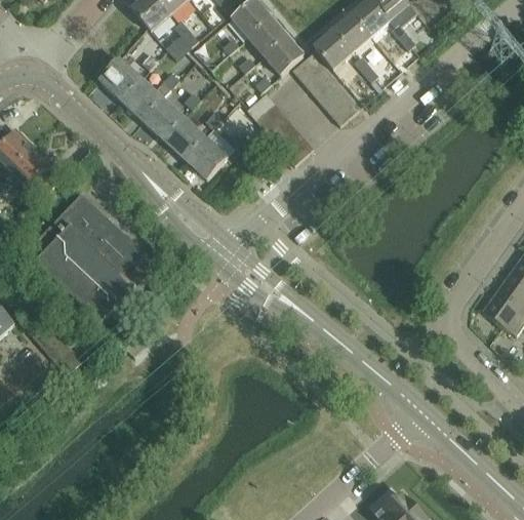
[(170,15),(156,0),(144,0),(131,11),(151,33),(170,15)]
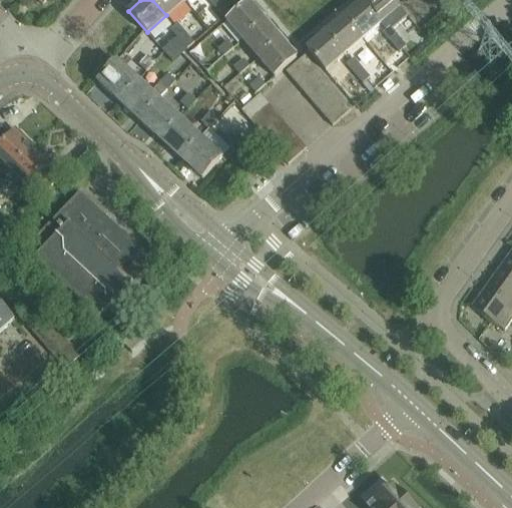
[(184,0),(152,0),(166,15),(184,0)]
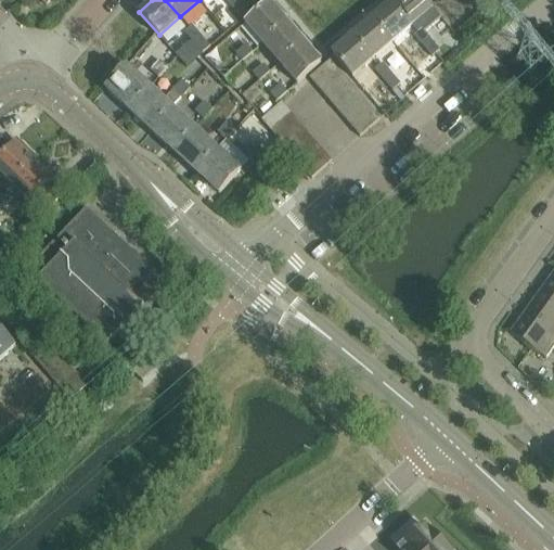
[(240,0),(232,7),(242,16),(249,10),(242,0),(240,0)]
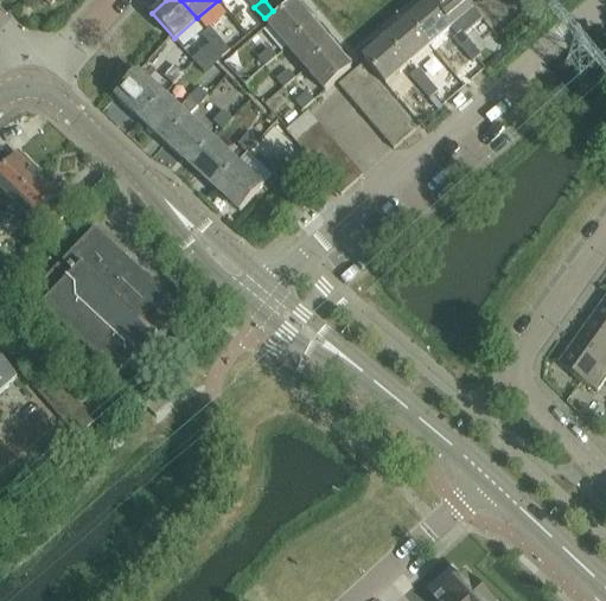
[(313,23),(293,0),(268,23),(287,44),(313,23)]
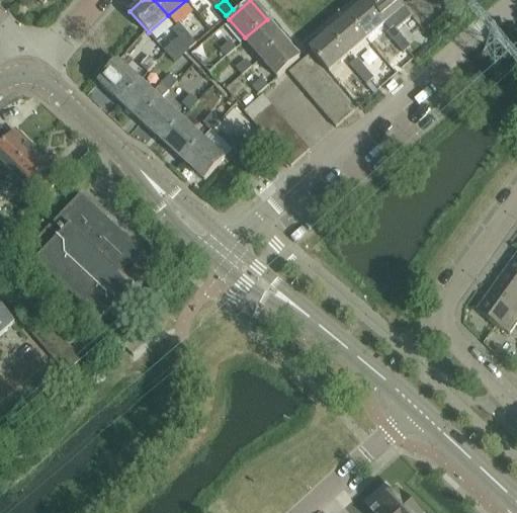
[(384,21),(366,0),(364,0),(347,15),(365,36),(384,21)]
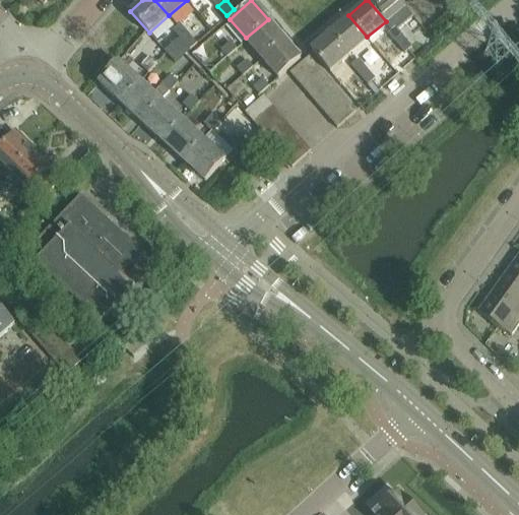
[(404,5),(400,0),(368,0),(386,21),(404,5)]
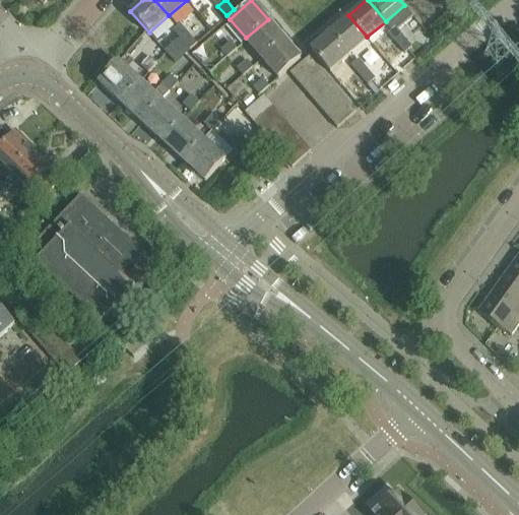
[(367,37),(348,15),(330,30),(348,53),(367,37)]
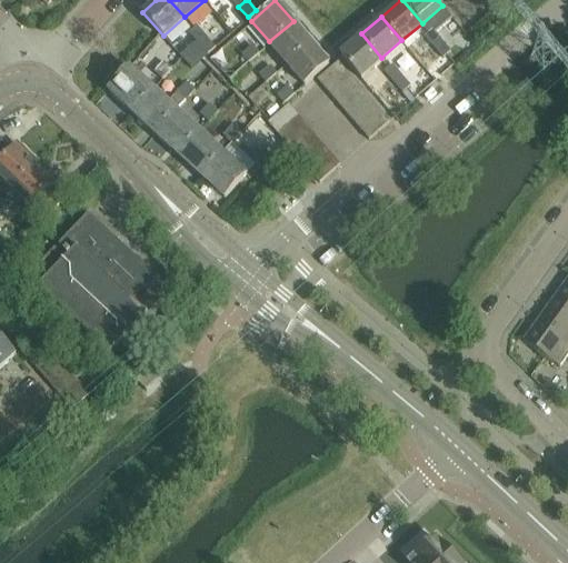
[(310,41),(294,21),(269,41),(287,61),(310,41)]
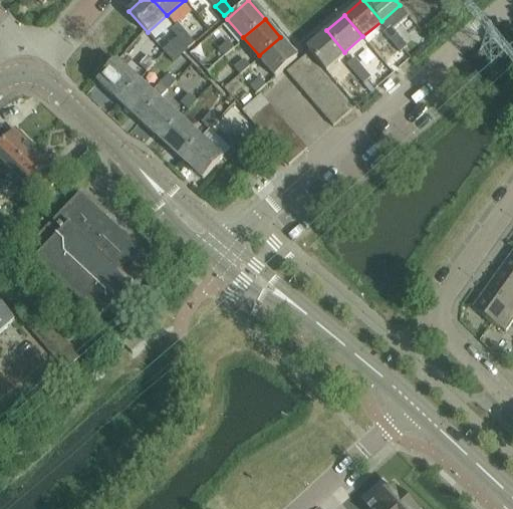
[(178,21),(171,27),(179,37),(186,31),(178,21)]
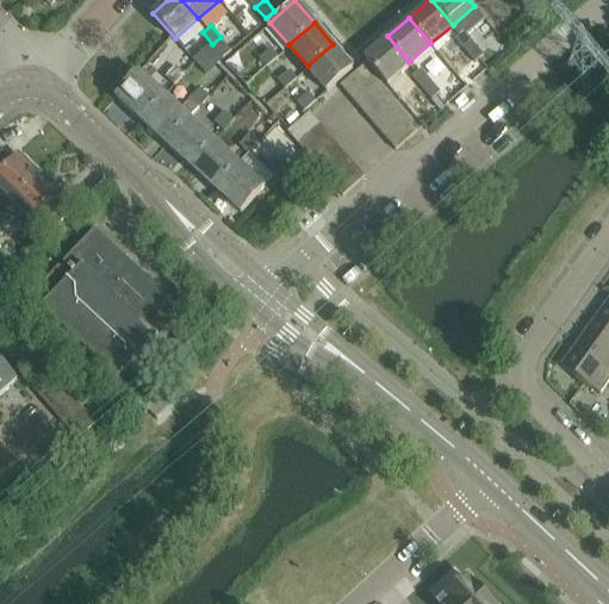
[(473,41),(463,30),(454,37),(465,48),(473,41)]
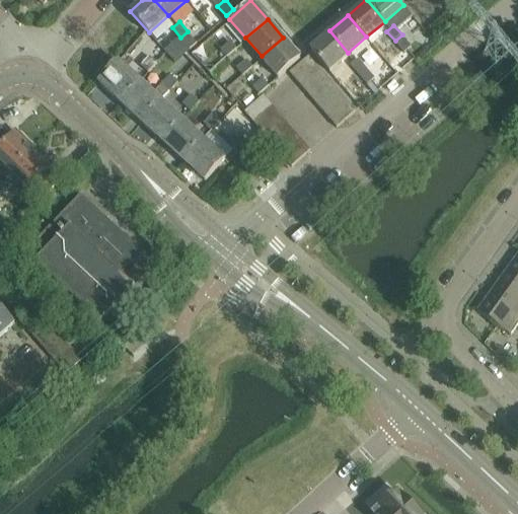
[(348,53),(329,30),(310,47),(328,69),(348,53)]
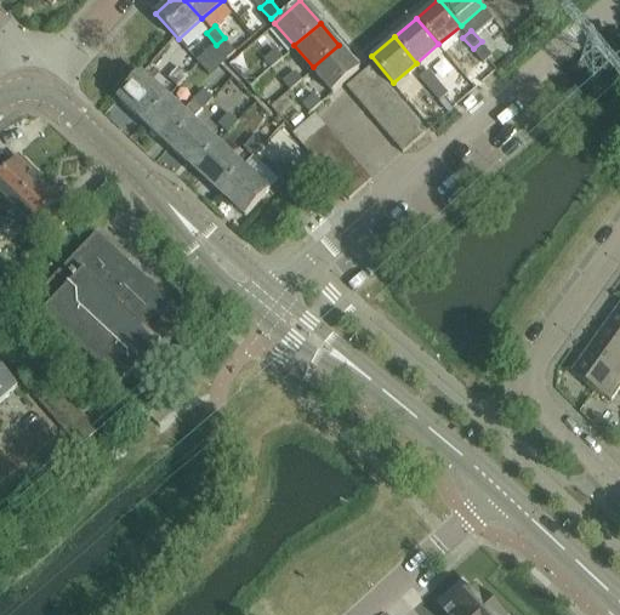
[(227,40),(217,49),(210,55),(219,64),(235,51),(227,40)]
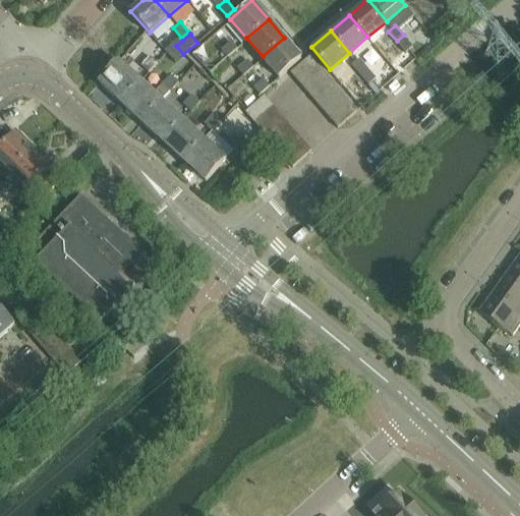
[(412,45),(404,35),(397,41),(405,51),(412,45)]
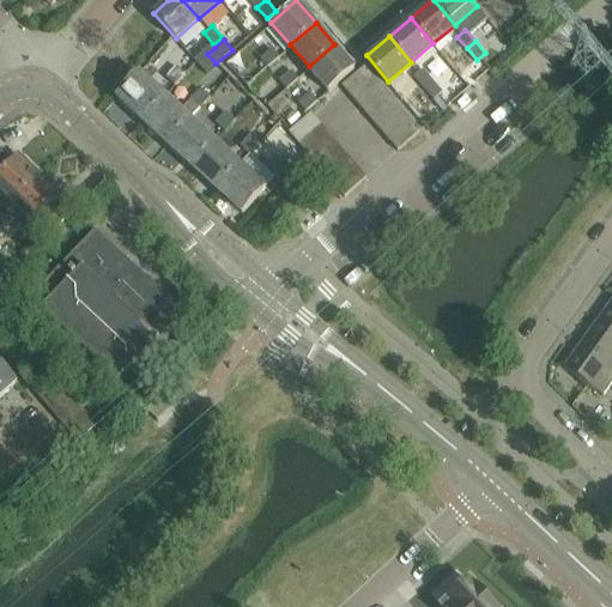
[(353,66),(334,44),(309,66),(328,89),(353,66)]
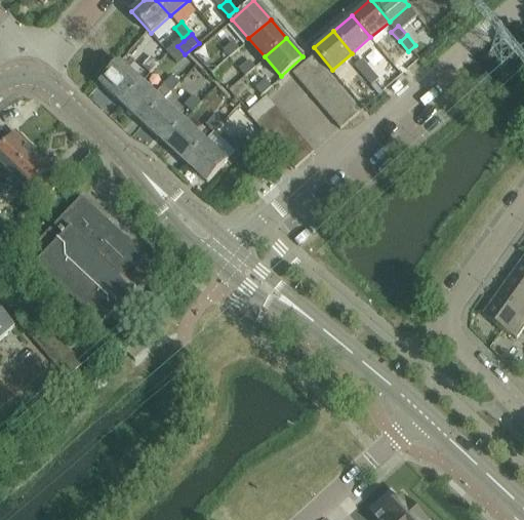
[(222,52),(228,60),(238,51),(232,44),(222,52)]
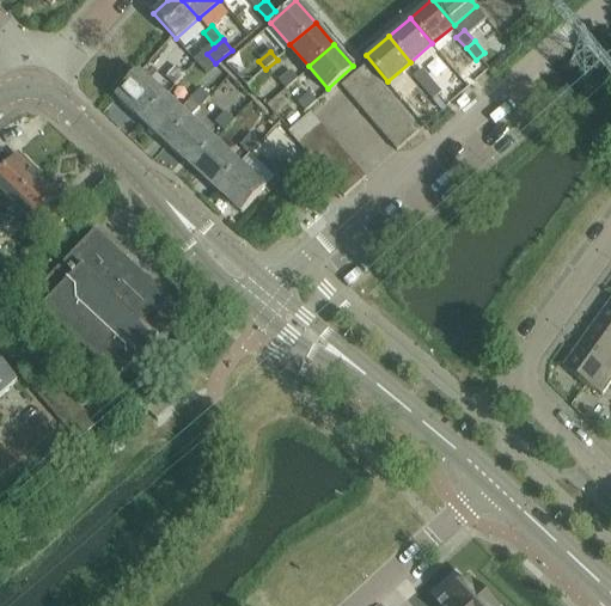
[(175,63),(165,74),(175,83),(184,72),(175,63)]
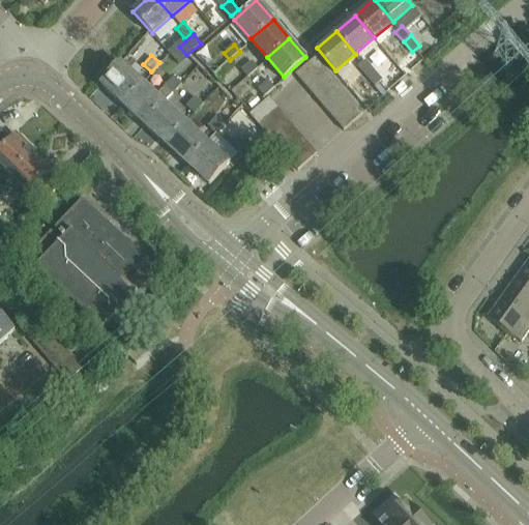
[(322,65),(314,55),(295,71),(303,81),(322,65)]
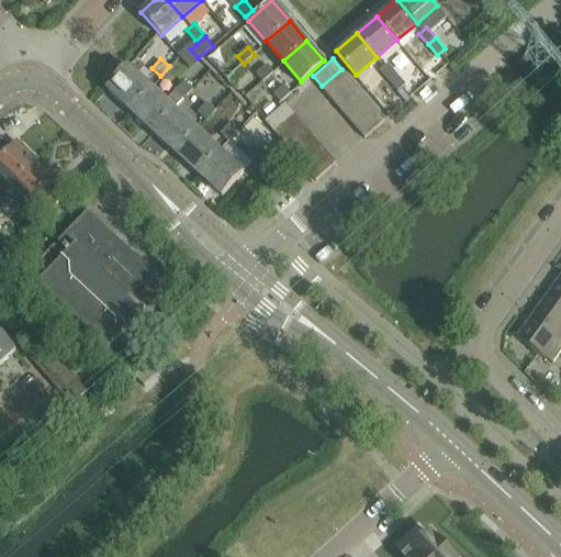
[(395,71),(386,62),(379,68),(388,78),(395,71)]
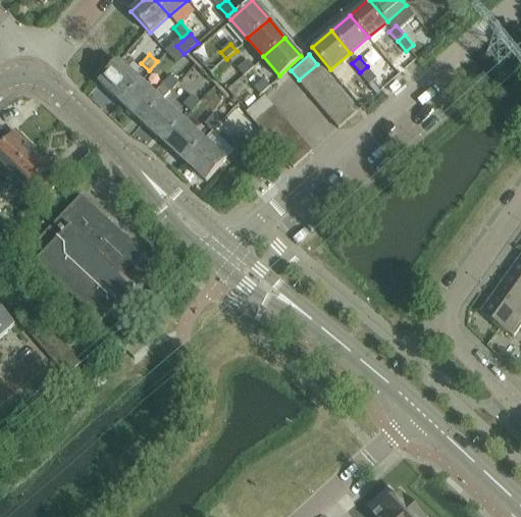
[(140,81),(118,60),(98,82),(120,102),(140,81)]
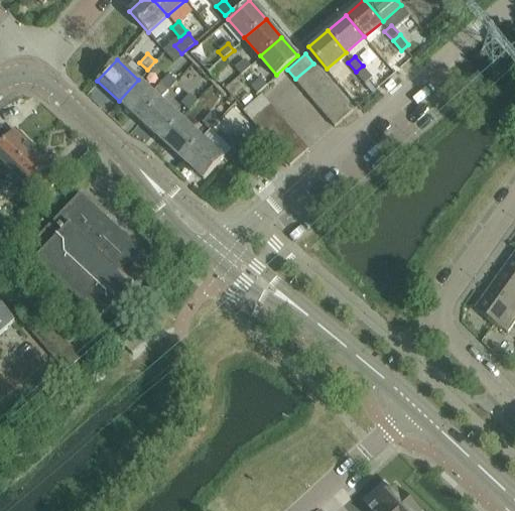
[(234,69),(240,76),(250,67),(244,59),(234,69)]
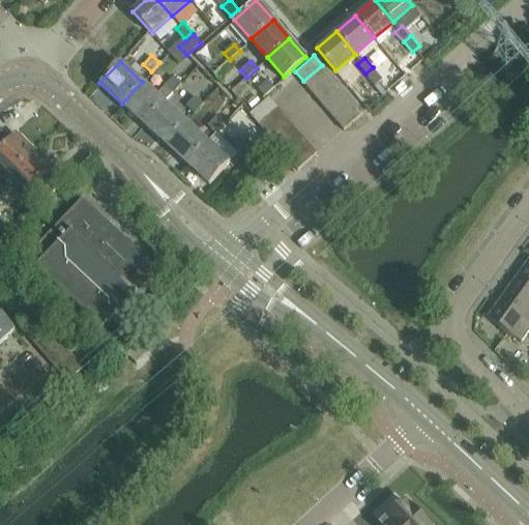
[(330,74),(322,65),(303,81),(312,90),(330,74)]
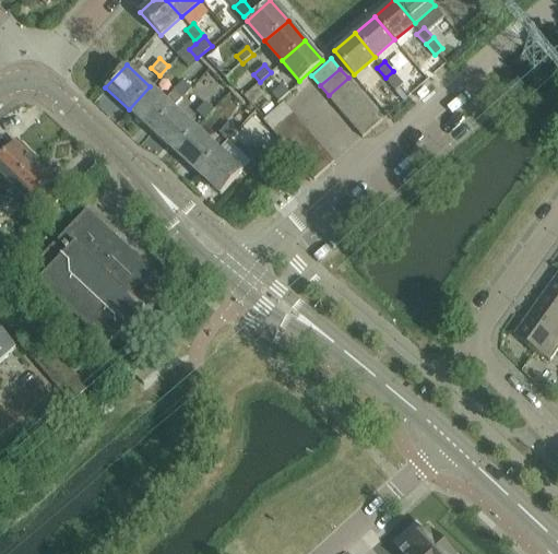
[(386,78),(394,89),(402,82),(393,71),(386,78)]
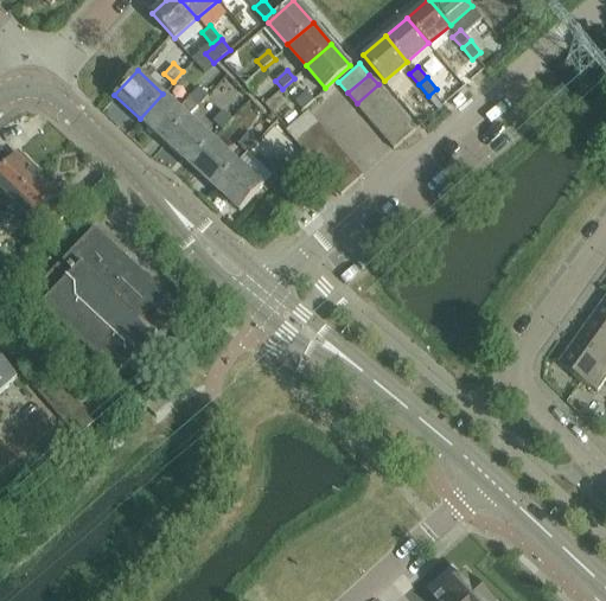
[(388,95),(378,84),(357,103),(365,114),(388,95)]
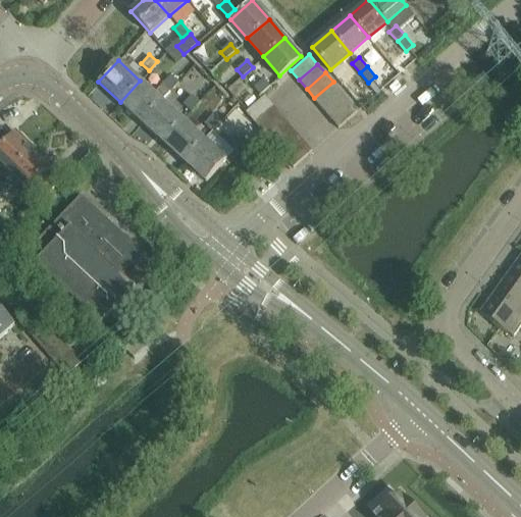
[(153,93),(140,81),(120,102),(142,121),(161,100),(178,81),(170,73),(153,93)]
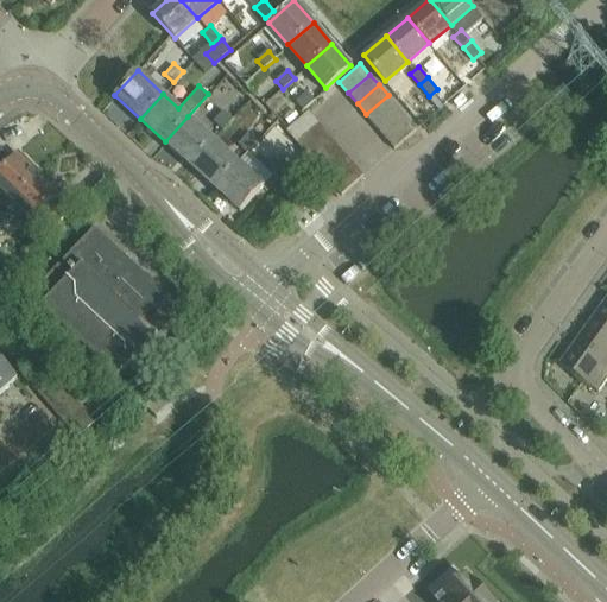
[(308,89),(296,100),(302,108),(315,97),(308,89)]
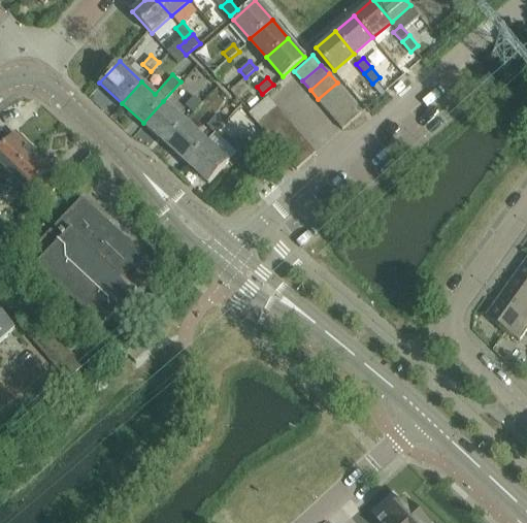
[(344,92),(337,83),(318,99),(326,108),(344,92)]
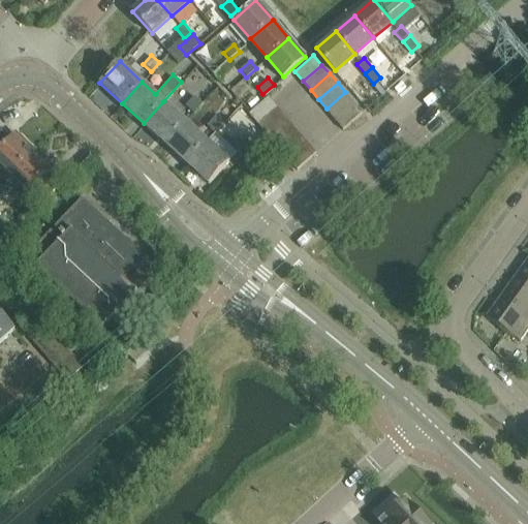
[(353,101),(345,92),(327,109),(335,118),(353,101)]
